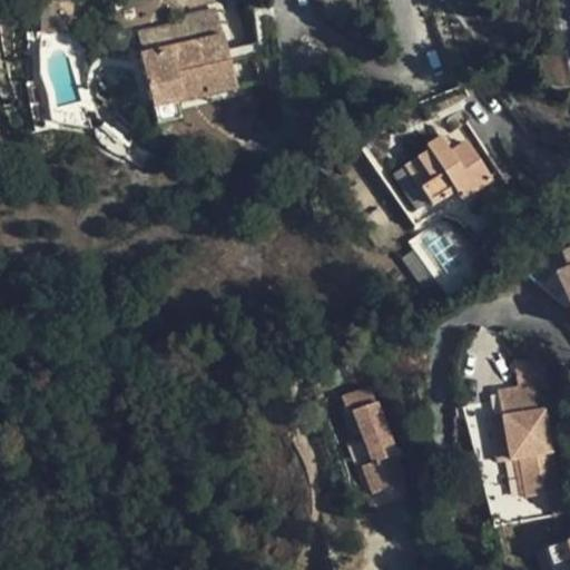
[(139,56),(153,109),(178,102),(238,88),(218,7),(180,17),(180,21),(187,43),(143,55),(139,56)]
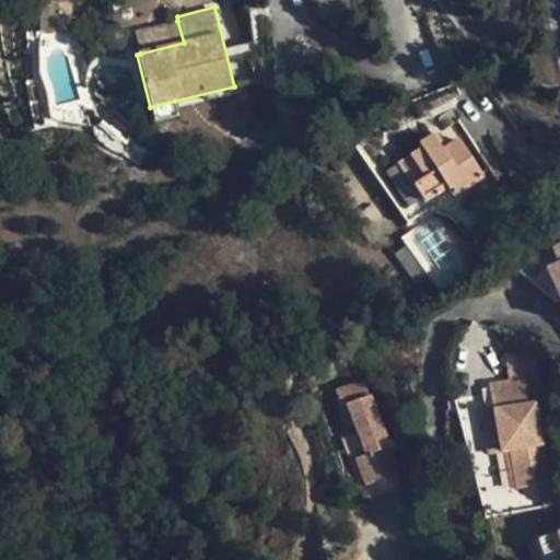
[(184,43),(177,21),(135,32),(140,54),(184,43)]
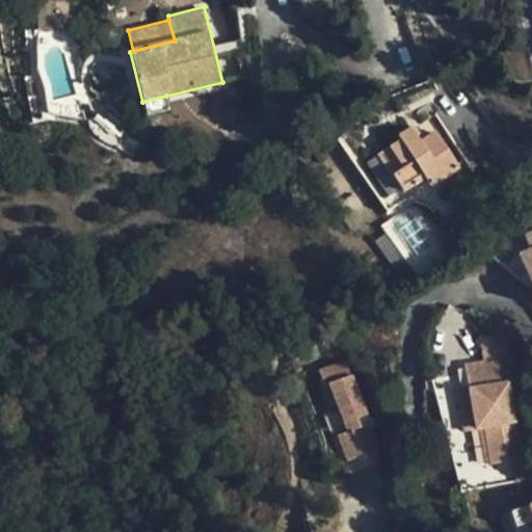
[(166,96),(142,102),(147,117),(169,112),(166,96)]
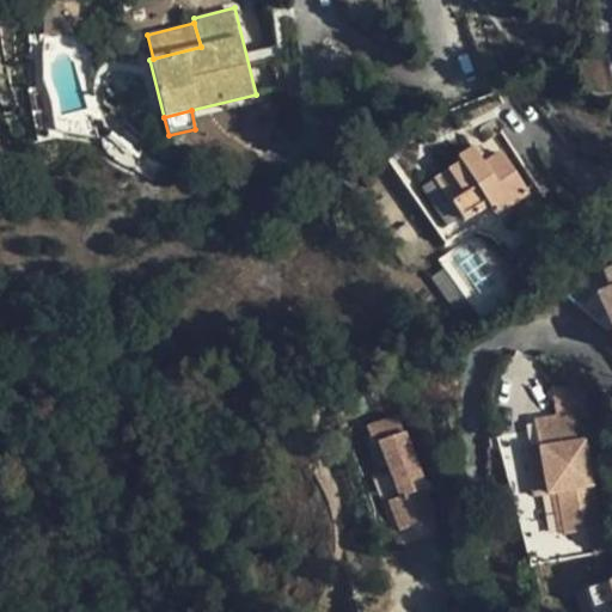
[(435,178),(460,218),(464,222),(490,207),(495,215),(530,193),(502,151),(484,164),(473,147),(458,157),(461,160),(435,178)]
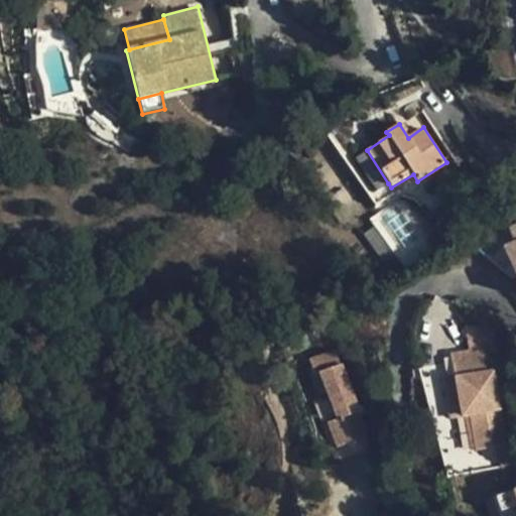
[(388,183),(367,150),(355,158),(376,191),(388,183)]
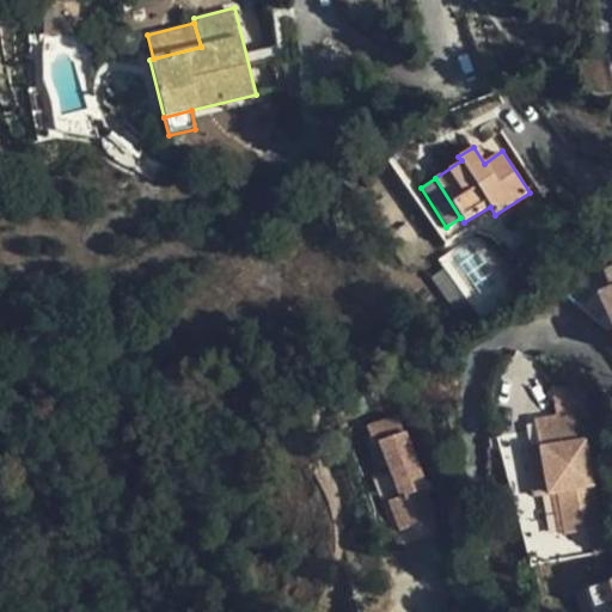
[(611,267),(598,275),(605,292),(595,297),(611,330),(611,267)]
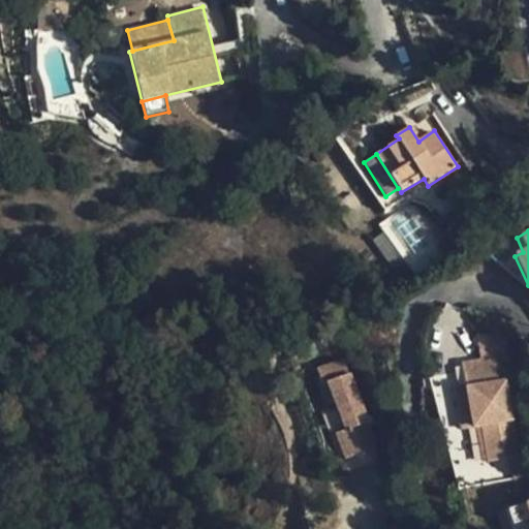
[(483,427),(489,462),(519,457),(502,353),(462,361),(473,429),(475,429),(483,427)]
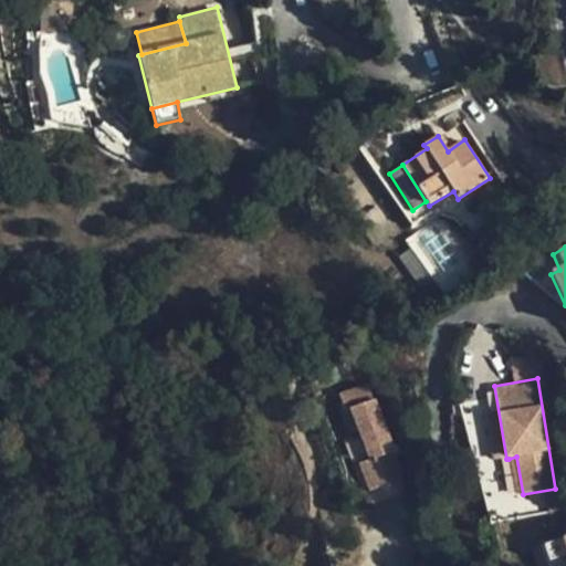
[(358,463),(368,491),(402,478),(366,383),(338,394),(353,433),(358,431),(368,459),(358,463)]
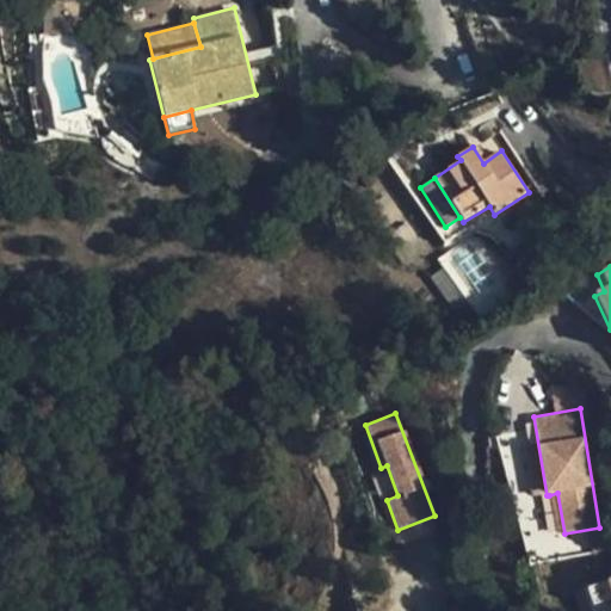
[(557,493),(549,495),(556,535),(565,534),(557,493)]
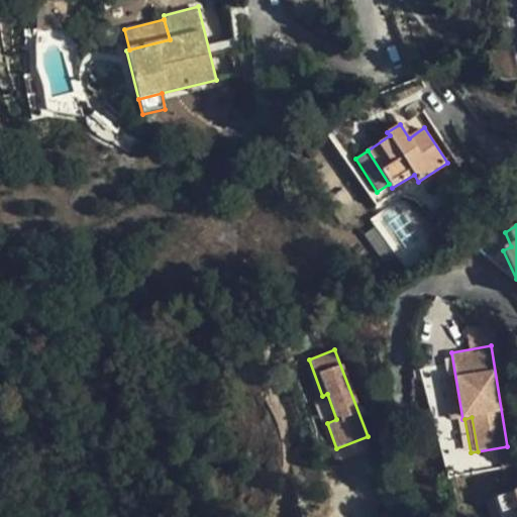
[(516,490),(511,492),(493,498),(498,513),(516,507),(516,509),(516,490)]
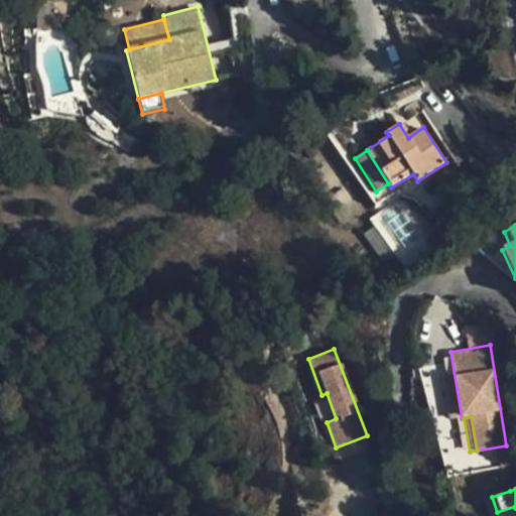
[(515,515),(515,508),(515,506),(497,512),(498,515),(515,515)]
